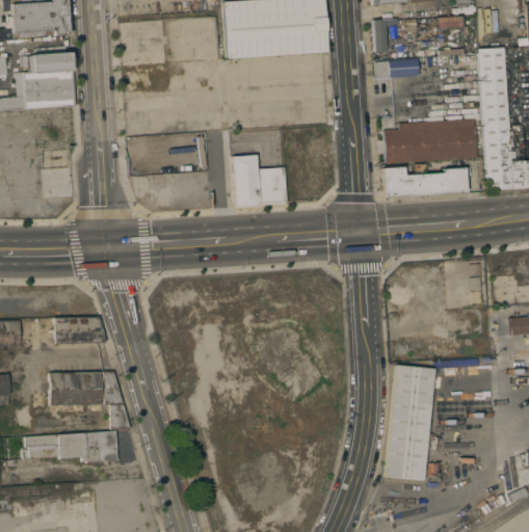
[(68,0),(70,34),(55,35),(55,30),(14,33),(14,28),(7,28),(7,25),(9,25),(8,17),(12,17),(12,10),(5,11),(5,3),(11,3),(11,4),(53,1),(52,0),(68,0)]
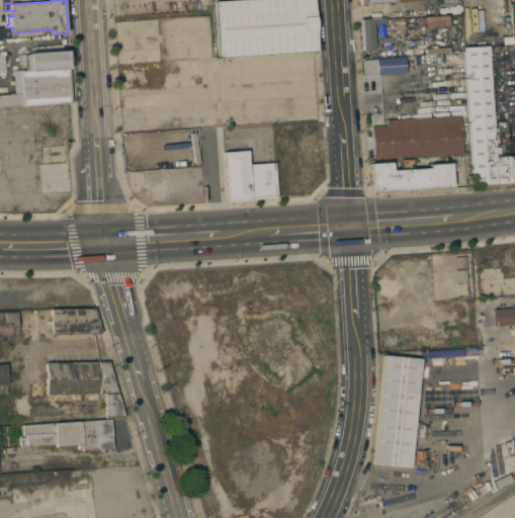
[(235,0),(316,0),(320,51),(221,57),(217,1),(219,1),(235,0)]
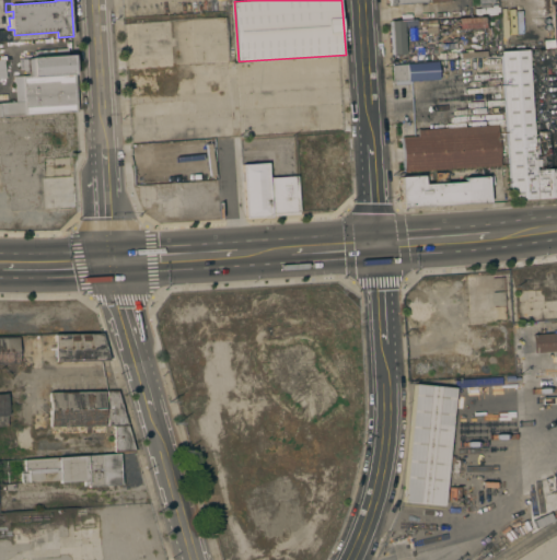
[(420,22),(420,25),(407,26),(409,54),(396,55),(394,23),(394,21),(418,19),(418,20),(420,20),(420,22)]
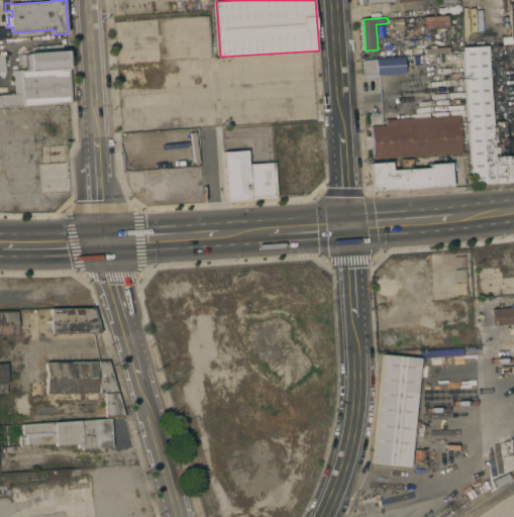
[(513,44),(495,45),(495,37),(513,36),(513,44)]
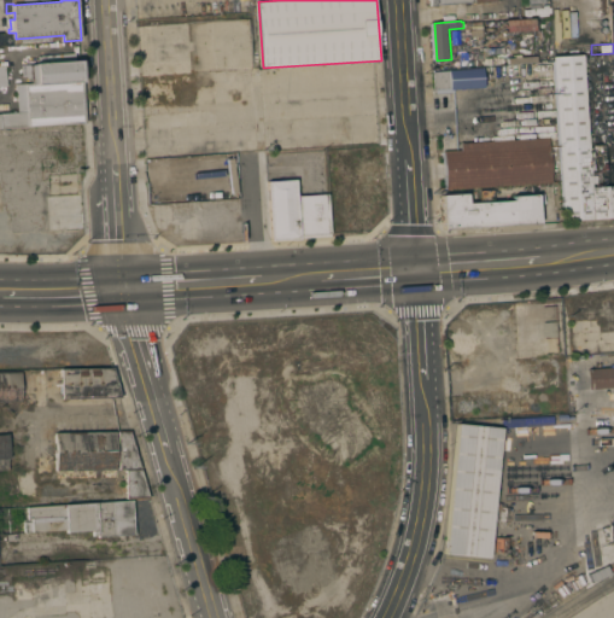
[(510,64),(510,58),(518,57),(516,54),(524,54),(524,57),(539,56),(541,62),(510,64)]
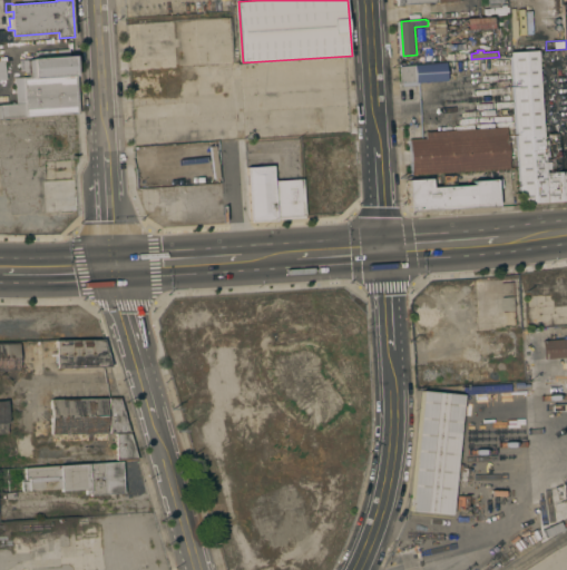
[(549,173),(566,170),(566,200),(522,204),(514,53),(514,51),(543,50),(543,51),(549,173)]
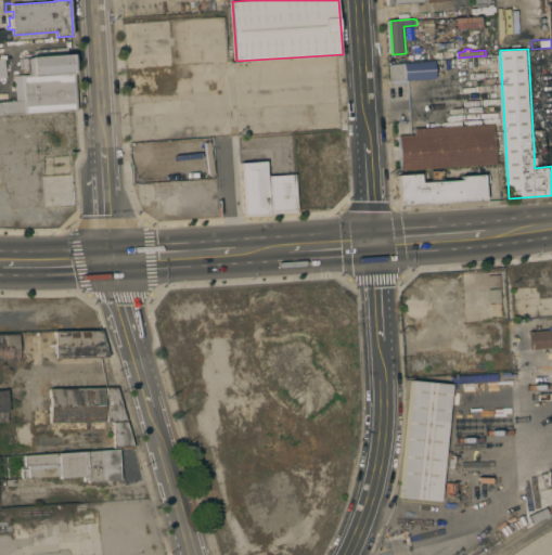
[(17,75),(30,75),(30,68),(23,69),(22,59),(34,59),(34,57),(75,55),(76,75),(78,112),(0,115),(0,101),(18,101),(17,77),(17,75)]
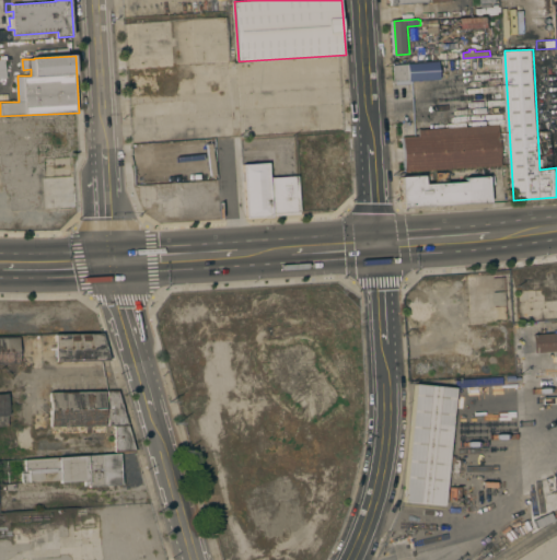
[(0,60),(8,60),(9,78),(0,78),(0,60)]
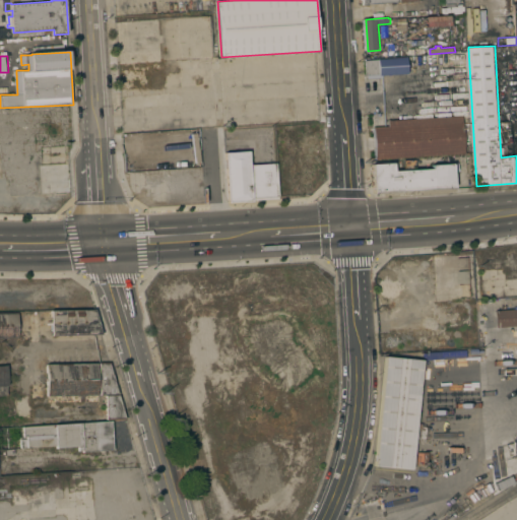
[(368,75),(367,59),(409,57),(410,72),(368,75)]
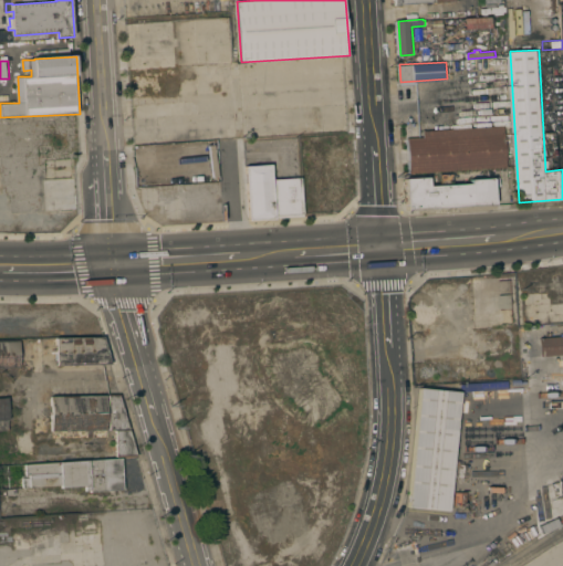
[(506,125),(509,167),(412,174),(408,132),(506,125)]
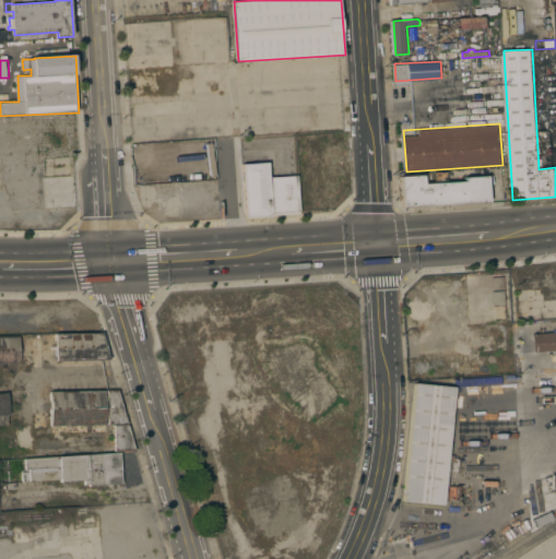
[(275,212),(273,212),(273,216),(250,217),(247,165),(270,163),(271,177),(272,177),(275,212)]
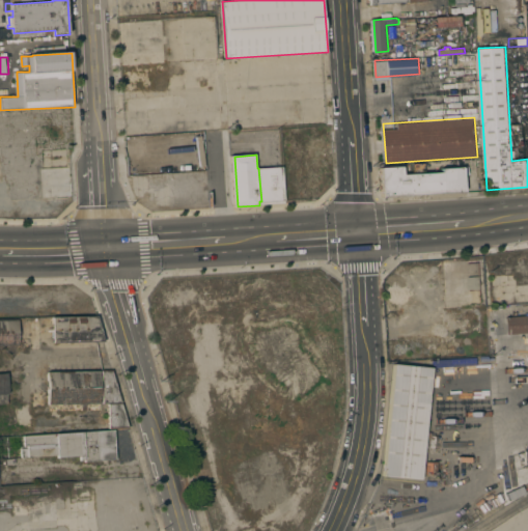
[(46,168),(72,166),(73,182),(47,183),(46,168)]
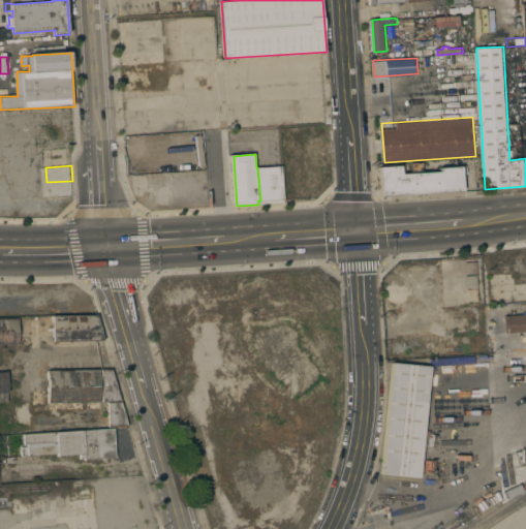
[(283,165),(285,199),(260,200),(257,167),(283,165)]
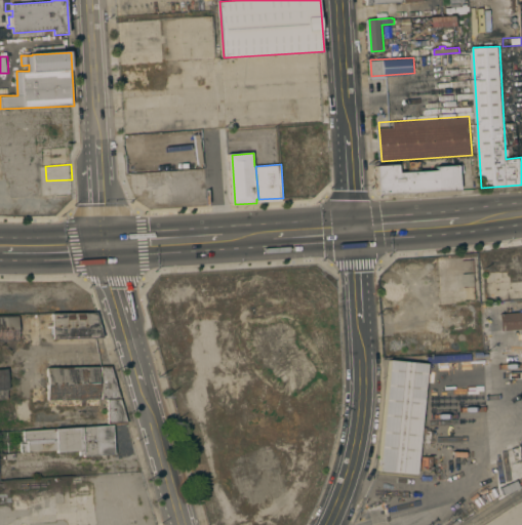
[(379,195),(377,166),(399,164),(400,172),(438,170),(438,167),(459,165),(462,190),(379,195)]
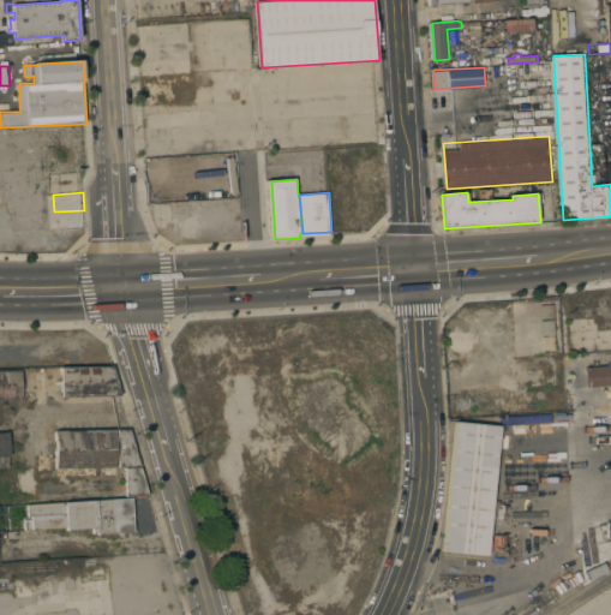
[(84,210),(85,226),(55,228),(54,212),(84,210)]
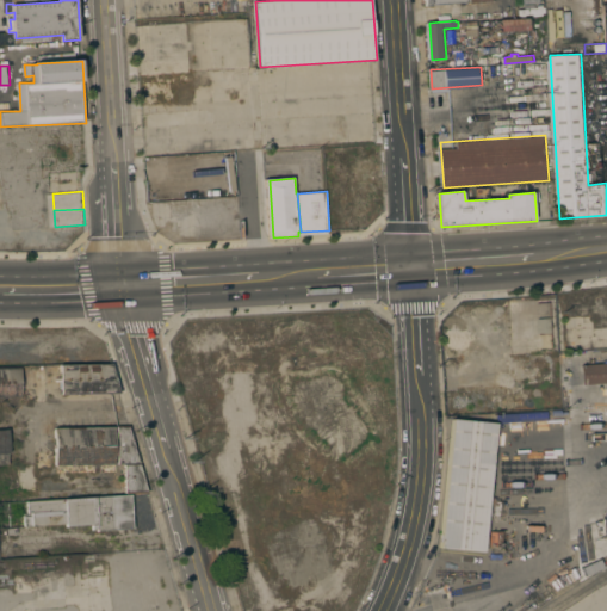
[(606,382),(584,384),(583,364),(606,362),(606,382)]
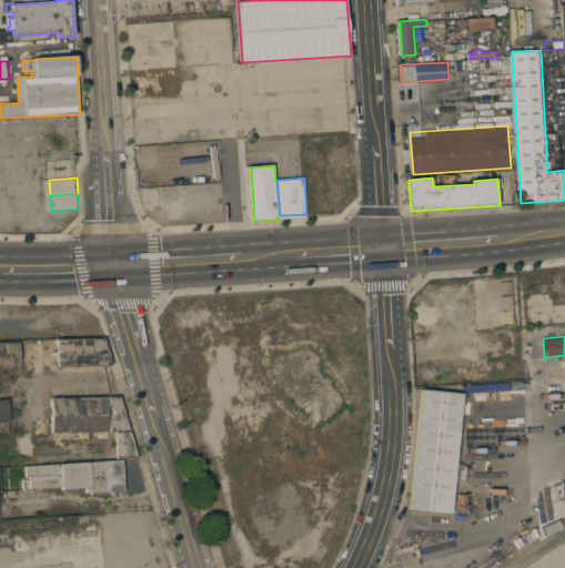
[(59,366),(59,341),(107,340),(113,365),(59,366)]
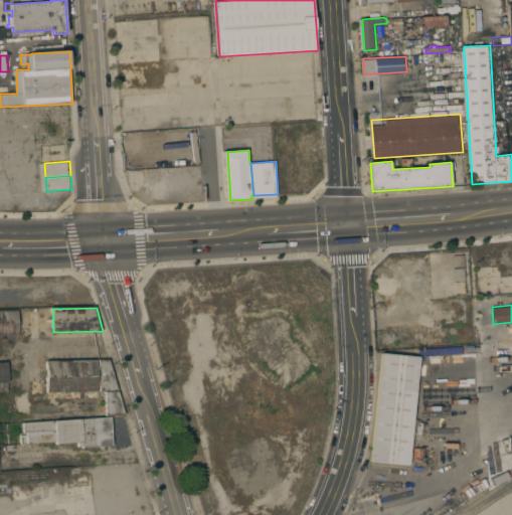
[(0,310),(19,310),(20,335),(0,335),(0,310)]
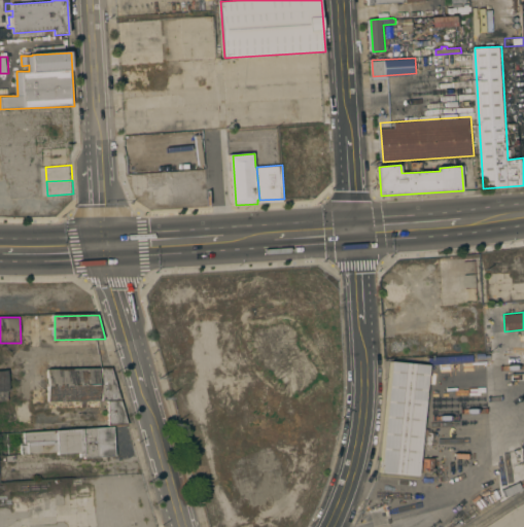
[(476,355),(476,362),(431,365),(431,358),(476,355)]
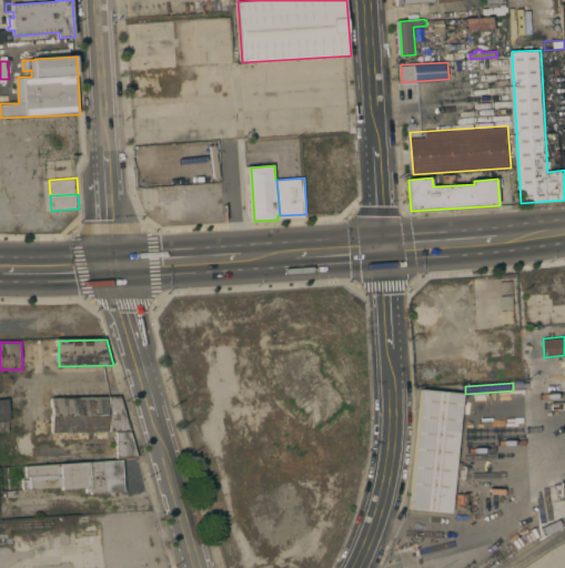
[(453,513),(413,509),(424,389),(464,394),(453,513)]
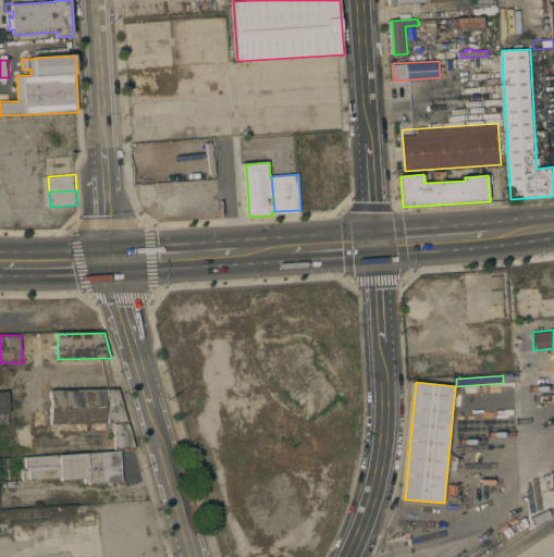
[(107,429),(53,431),(52,426),(47,426),(47,419),(52,419),(52,391),(107,388),(107,425),(107,429)]
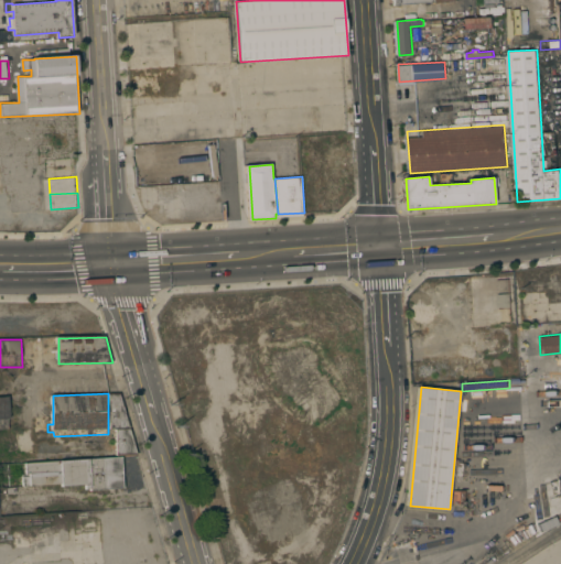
[(121,394),(130,427),(111,427),(110,394),(121,394)]
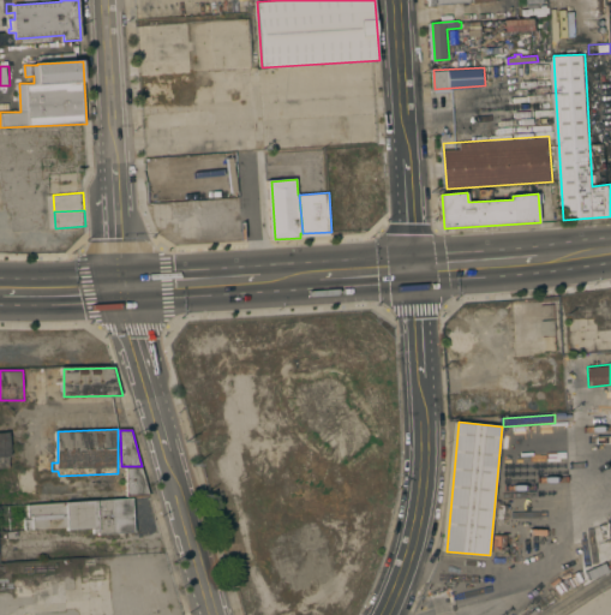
[(0,431),(11,431),(12,455),(10,455),(11,467),(0,467),(0,431)]
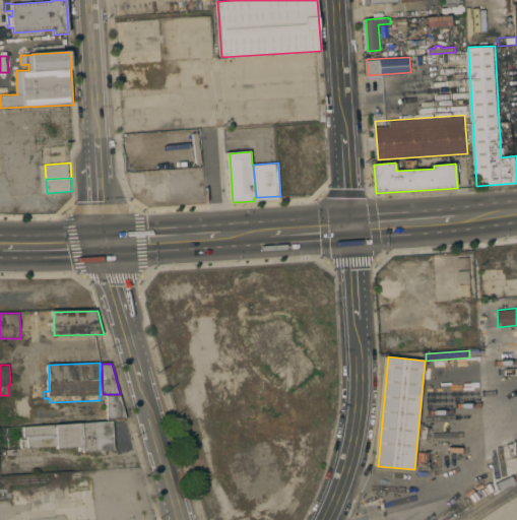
[(121,397),(127,418),(109,418),(109,397),(121,397)]
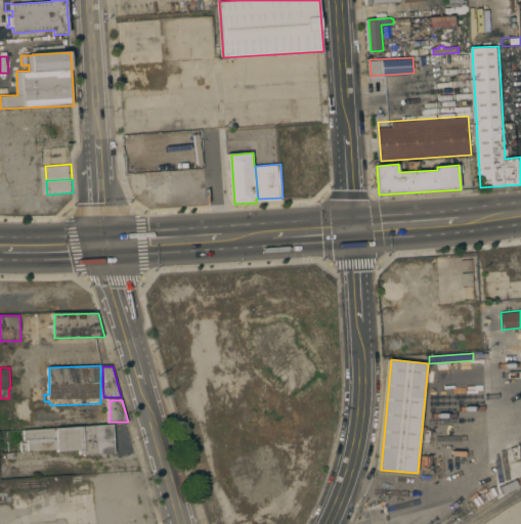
[(114,425),(116,453),(86,455),(86,453),(81,454),(81,450),(59,451),(58,449),(23,451),(23,443),(29,442),(29,439),(26,440),(25,430),(114,425)]
